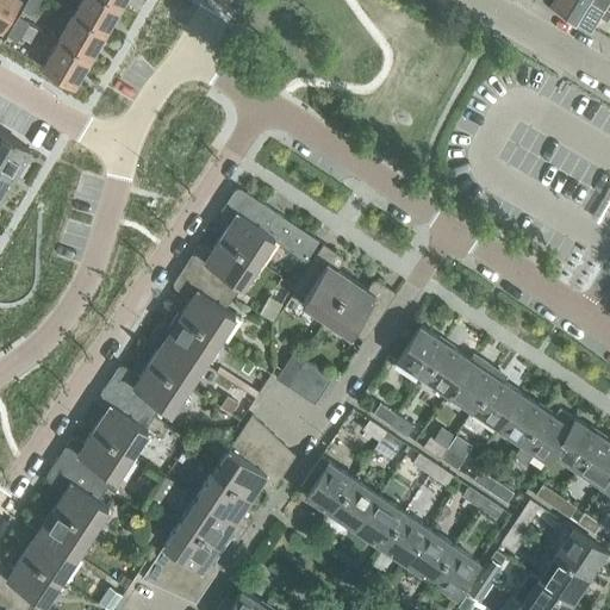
[(0,0),(0,26),(2,27),(18,0),(0,0)]
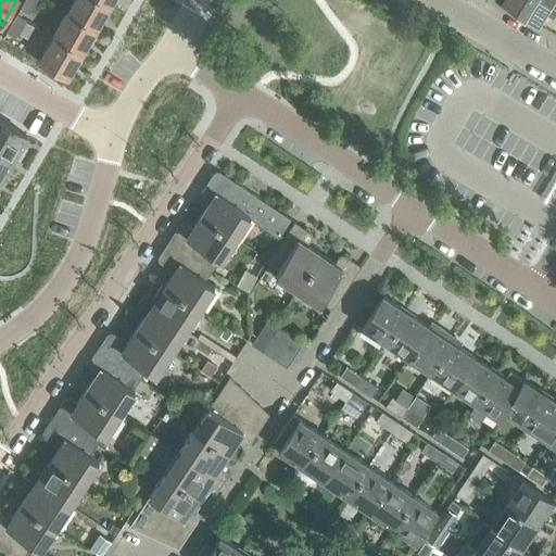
[(24,0),(20,8),(28,13),(36,0),(24,0)]
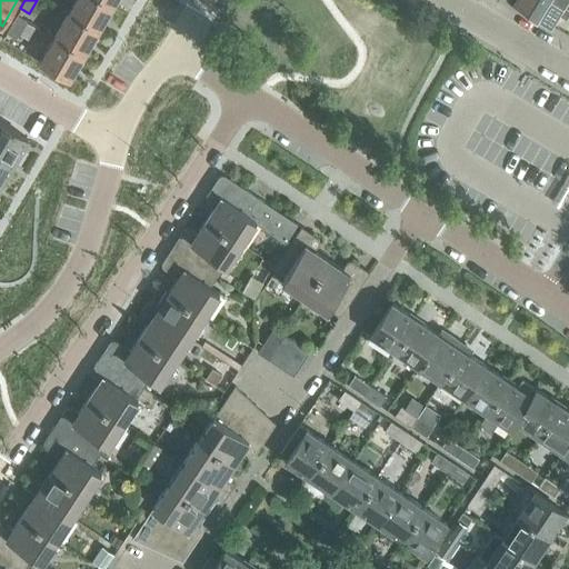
[(103,0),(75,0),(69,11),(99,29),(113,6),(103,0)]
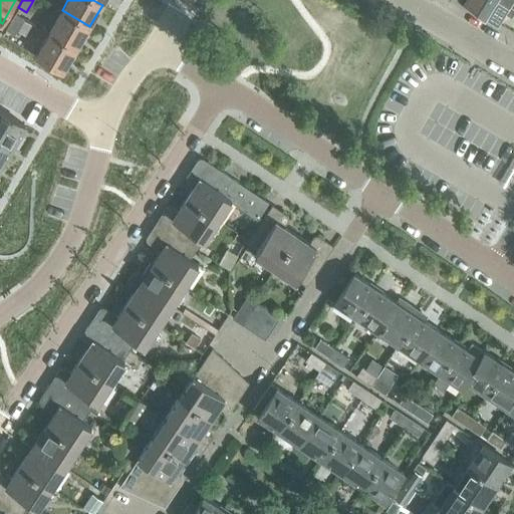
[(461,0),(497,23),(504,12),(511,16),(513,10),(513,8),(500,0),(461,0)]
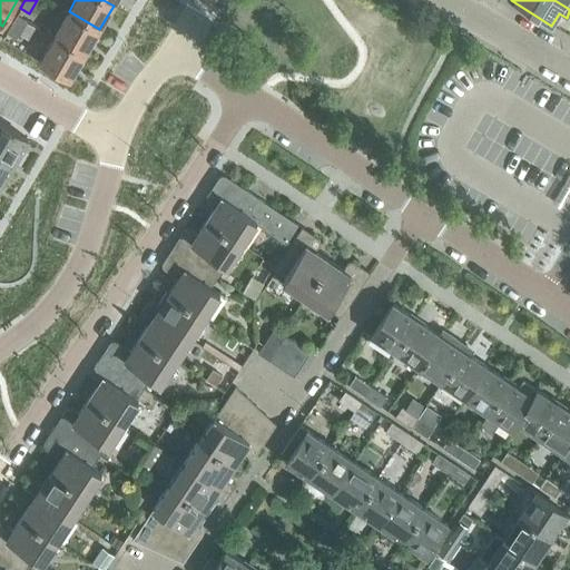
[(569,0),(554,0),(569,9),(569,0)]
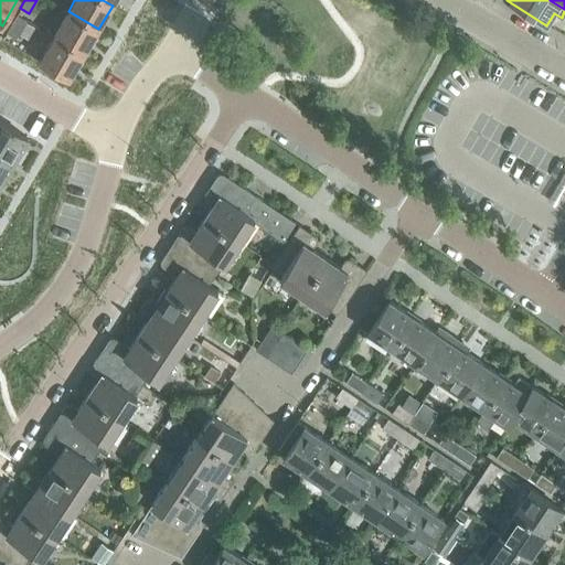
[(68,11),(54,35),(84,52),(98,29),(68,11)]
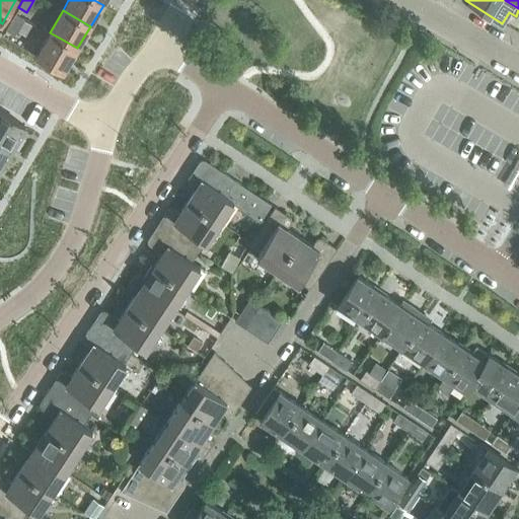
[(23,18),(15,13),(6,29),(14,34),(23,18)]
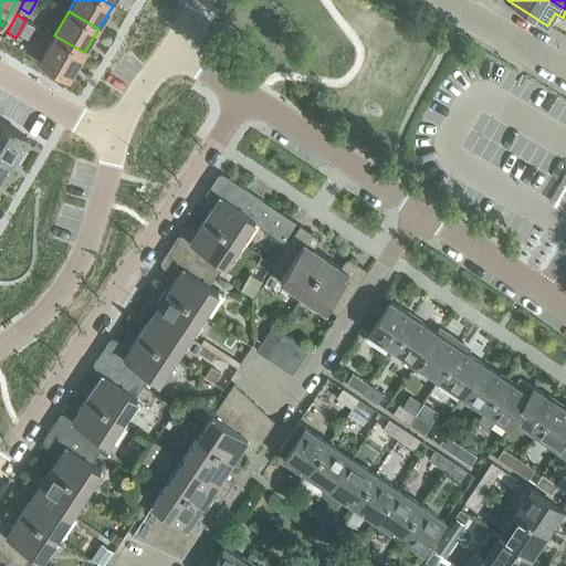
[(40,60),(70,77),(84,52),(54,35),(40,60)]
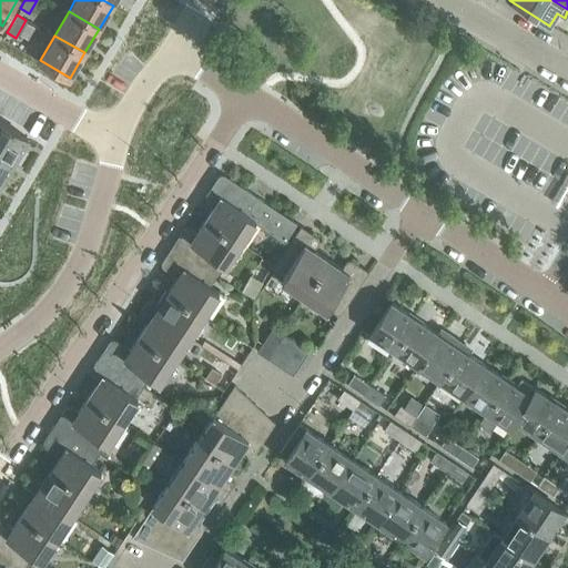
[(0,122),(0,152),(14,162),(28,139),(0,122)]
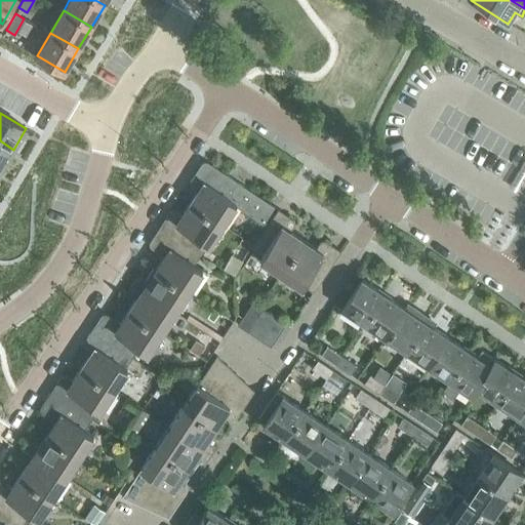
[(0,169),(1,170),(13,150),(0,140),(0,169)]
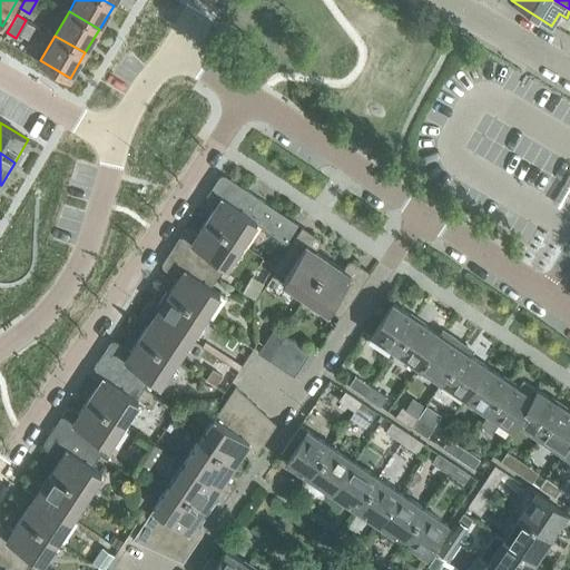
[(208,192),(255,223),(285,243),(297,224),(227,177),(225,177),(224,176),(222,176),(219,177),(218,177),(217,178),(216,178),(216,179),(209,189),(208,190),(208,192)]
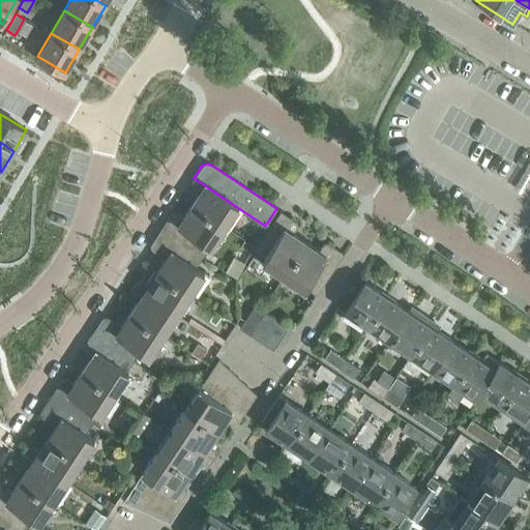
[(197,188),(198,189),(199,190),(190,204),(225,228),(237,207),(194,178),(194,180),(193,181),(193,182),(194,183),(194,184),(194,186),(196,188),(197,188)]
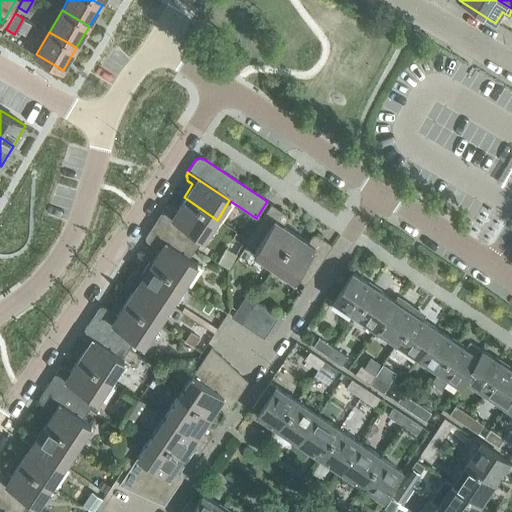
[(155,221),(161,225),(196,247),(201,239),(203,240),(217,220),(184,197),(176,209),(172,207),(170,206),(169,206),(167,206),(165,207),(163,208),(162,209),(155,221)]
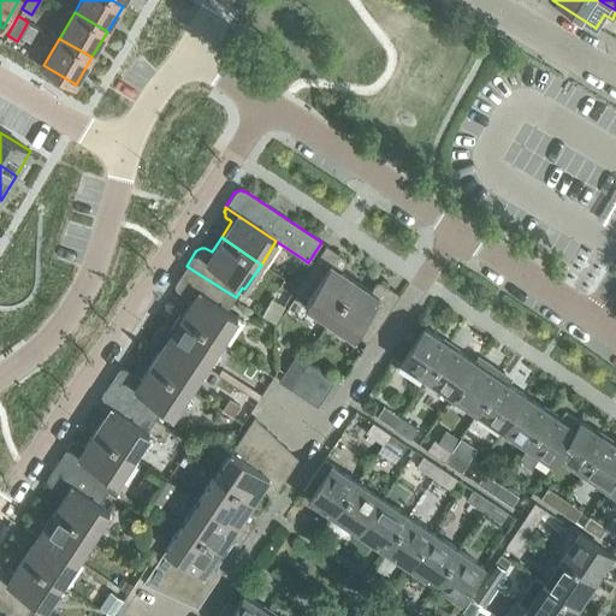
[(343,258),(343,256),(326,244),(298,286),(298,288),(297,289),(297,290),(297,291),(297,292),(298,294),(298,295),(300,297),(307,301),(306,303),(330,319),(355,282),(341,271),(345,265),(345,264),(345,262),(345,261),(345,260),(344,259),(344,258),(343,258)]
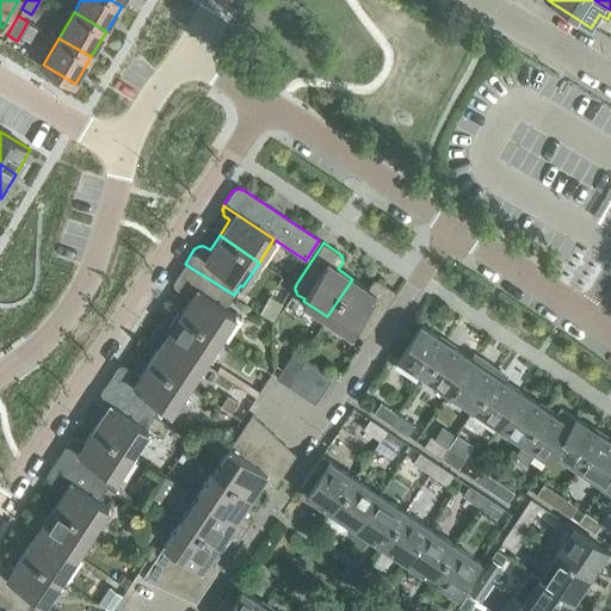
[(185,264),(177,276),(177,277),(176,278),(176,279),(176,281),(176,282),(176,284),(176,285),(177,287),(177,288),(179,290),(180,290),(191,297),(181,313),(220,338),(235,314),(226,308),(234,295),(192,269),(185,264)]
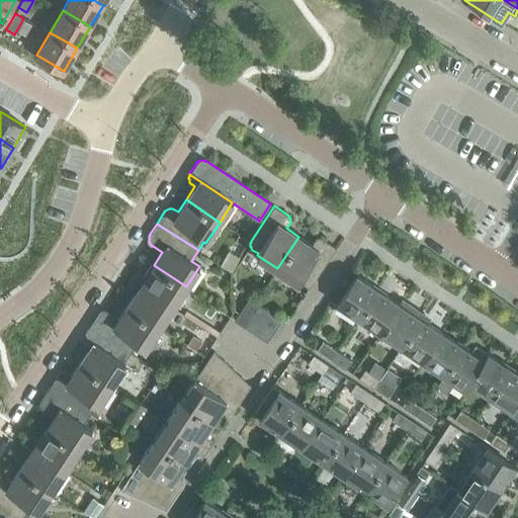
[(299,281),(306,285),(308,285),(310,286),(310,285),(311,285),(312,285),(313,284),(337,248),(323,239),(321,238),(320,238),(318,238),(317,239),(316,239),(315,240),(311,245),(298,237),(277,268),(298,282),(299,281)]
